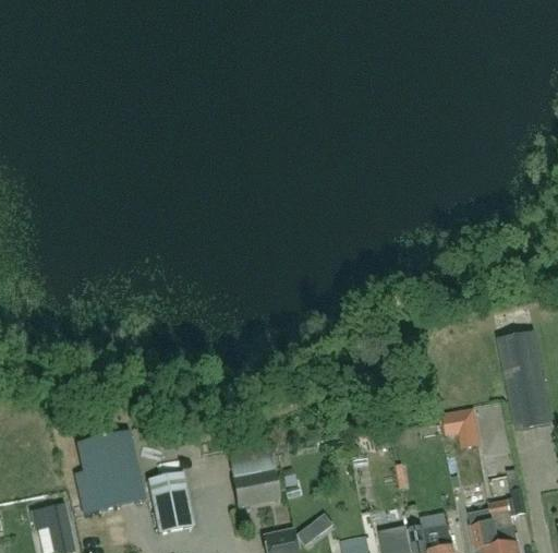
[(533,331),(498,337),(516,428),(552,420),(533,331)]
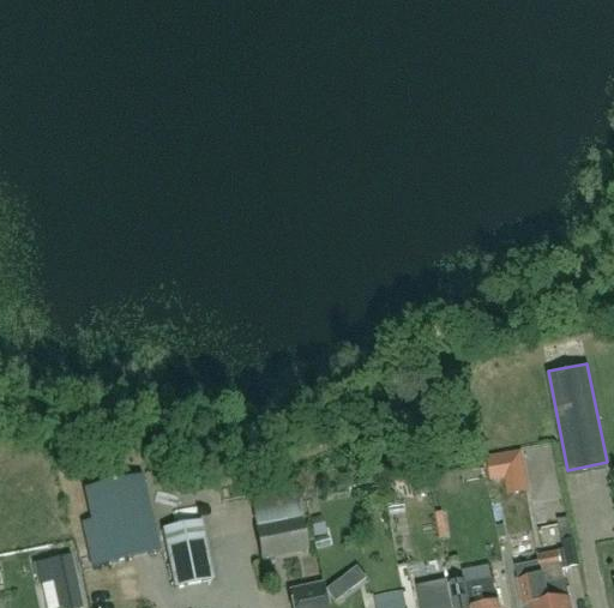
[(510,491),(527,488),(518,449),(487,455),(491,473),(506,469),(510,491)]
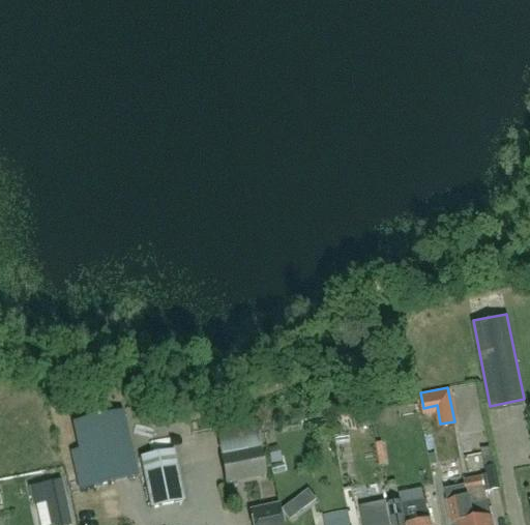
[(78,445),(70,447),(80,486),(136,472),(121,408),(72,418),(78,445)]
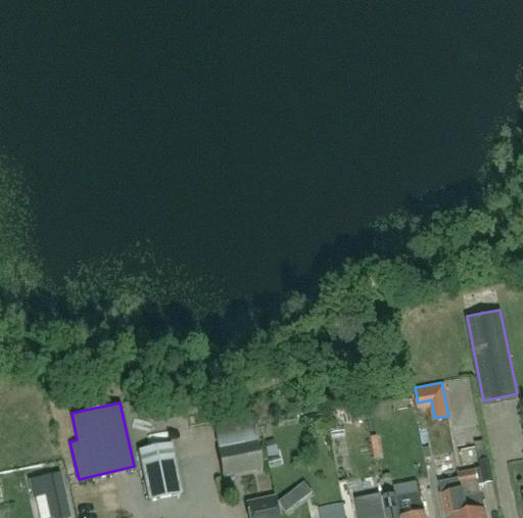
[(255,438),(217,446),(223,474),(262,466),(255,438)]
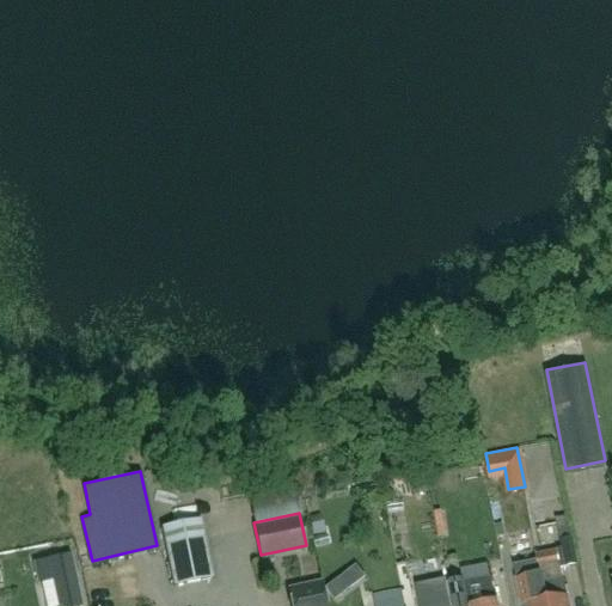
[(201,515),(163,524),(175,582),(213,575),(201,515)]
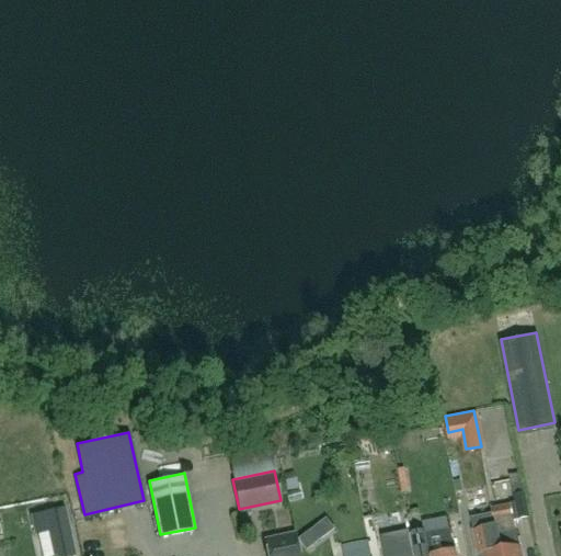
[(477,480),(462,485),(469,505),(483,499),(477,480)]
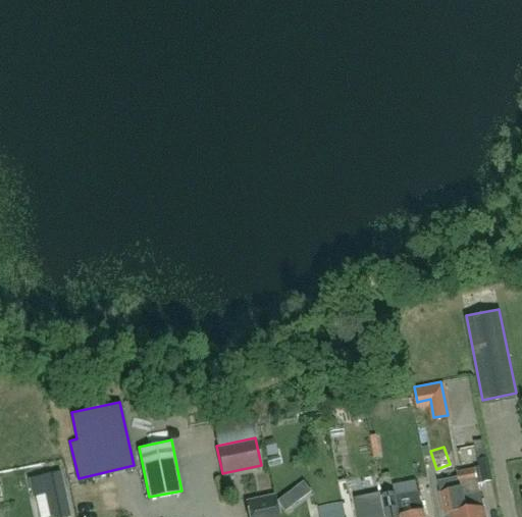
[(477,456),(482,479),(492,477),(487,454),(477,456)]
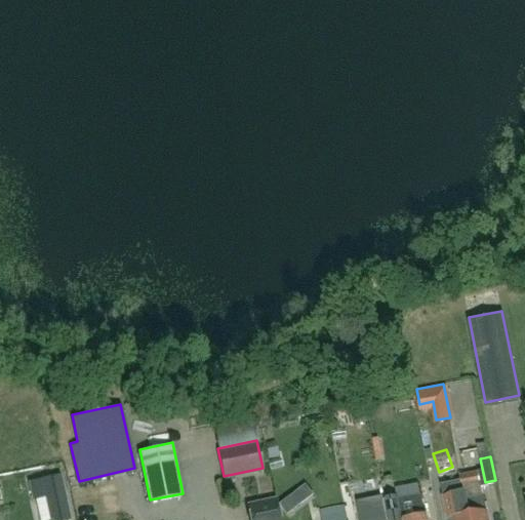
[(459,472),(462,484),(463,483),(480,480),(478,468),(459,472)]
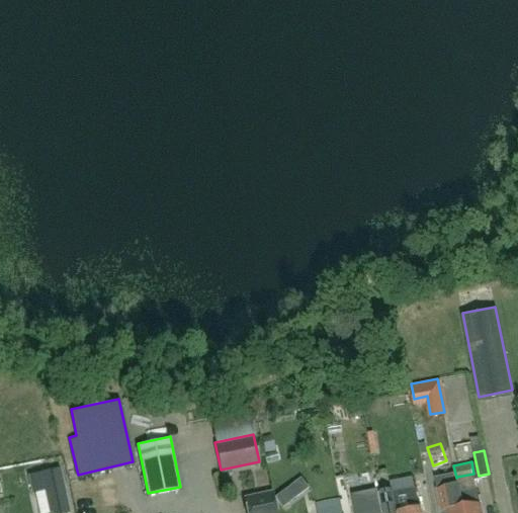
[(29,474),(33,489),(46,487),(51,512),(52,512),(69,509),(59,466),(29,474)]
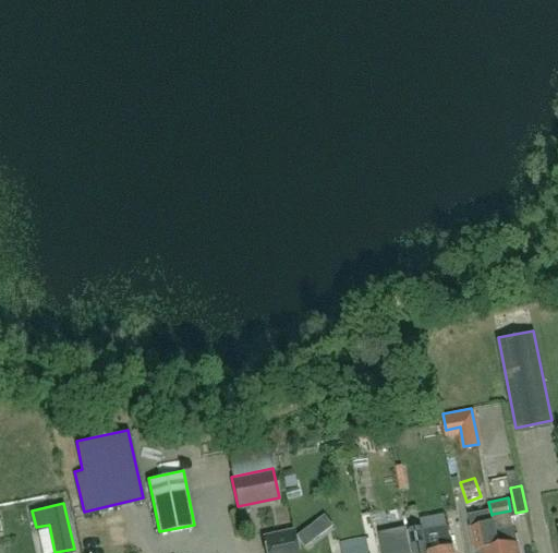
[(500,552),(493,514),(492,515),(489,507),(469,512),(476,552),(500,552)]
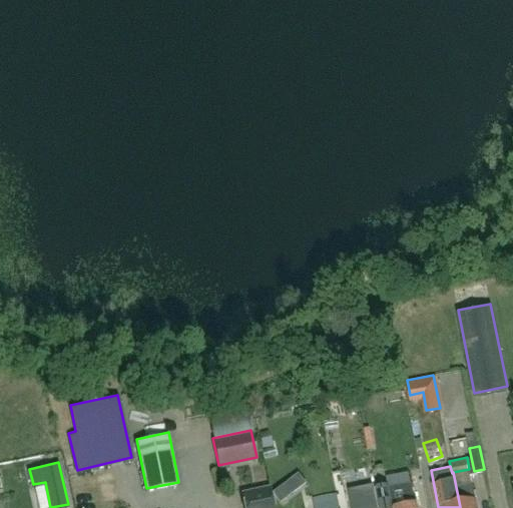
[(453,472),(460,507),(478,507),(473,481),(472,481),(469,469),(453,472)]
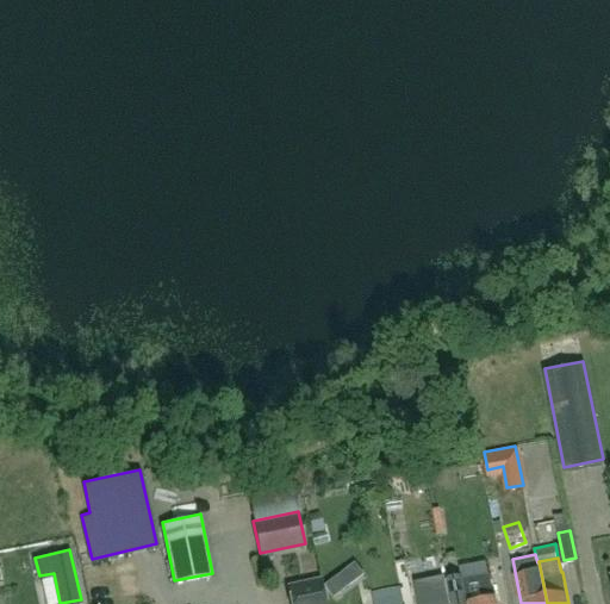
[(468,603),(497,603),(496,596),(493,596),(489,572),(464,577),(464,573),(446,577),(452,603),(464,603),(468,603)]
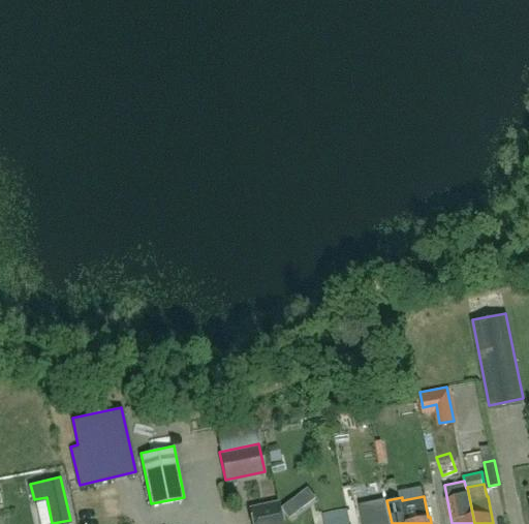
[(364,523),(389,523),(383,499),(360,504),(364,523)]
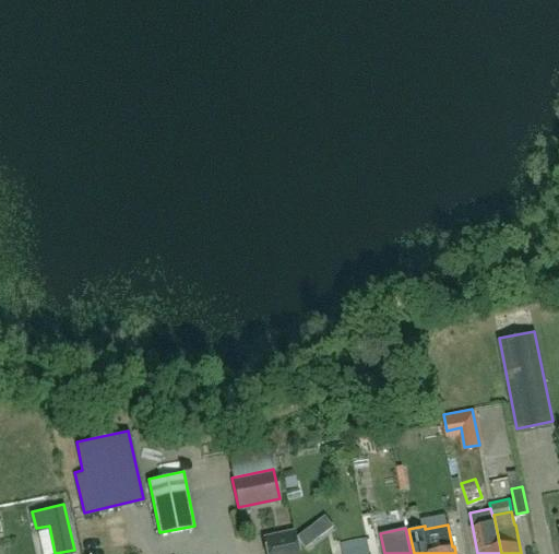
[(298,553),(294,529),(263,535),(266,553),(298,553)]
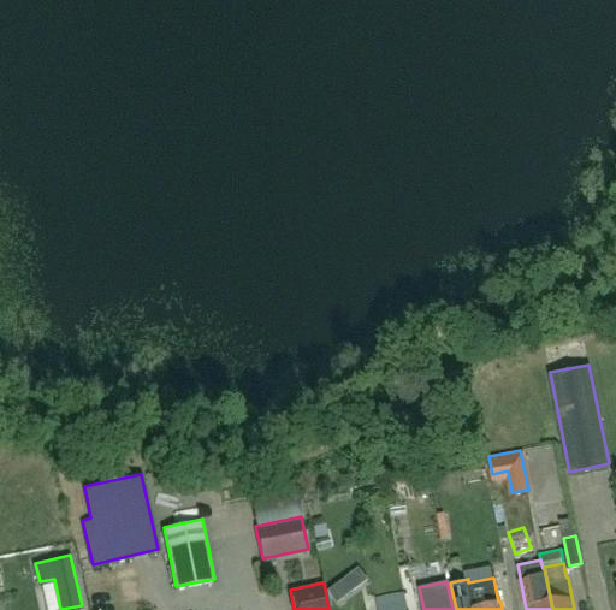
[(408,609),(406,597),(377,604),(377,609),(408,609)]
